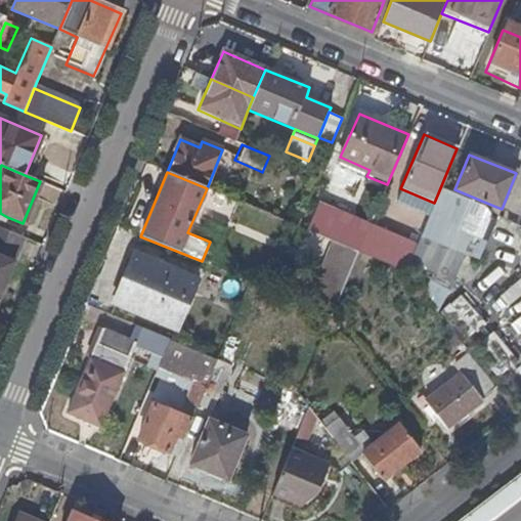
[(434,203),(400,188),(395,202),(428,216),(434,203)]
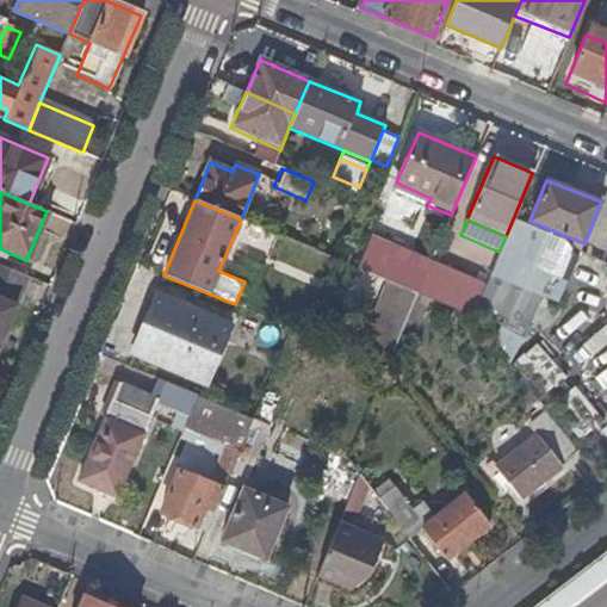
[(581,254),(584,243),(573,239),(569,249),(581,254)]
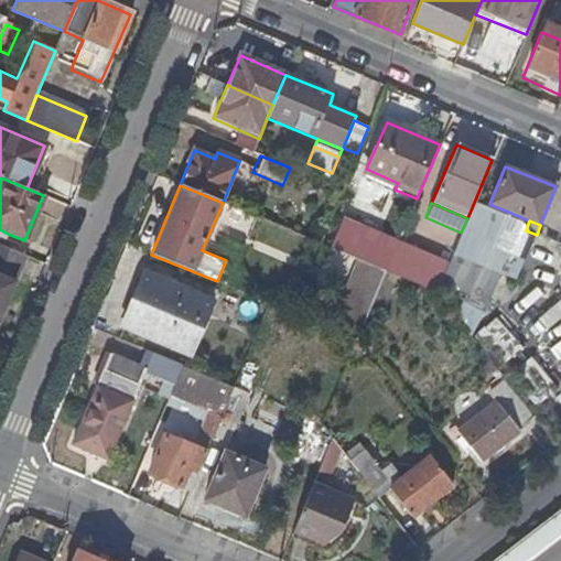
[(367,263),(386,271),(395,249),(377,241),(367,263)]
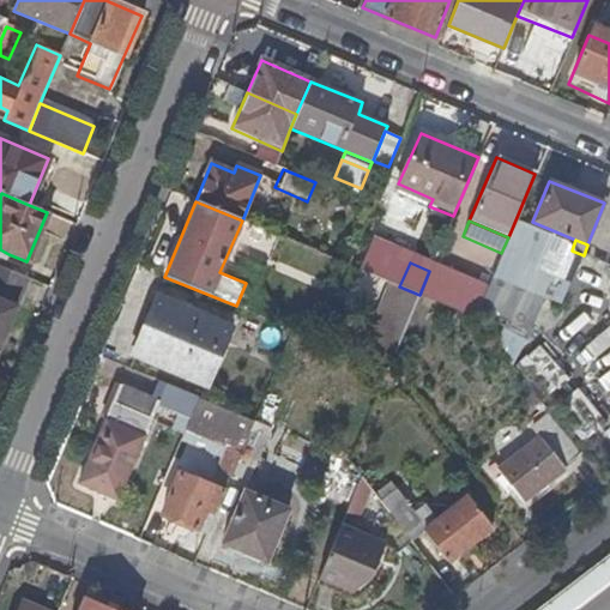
[(0,267),(0,336),(24,278),(0,267)]
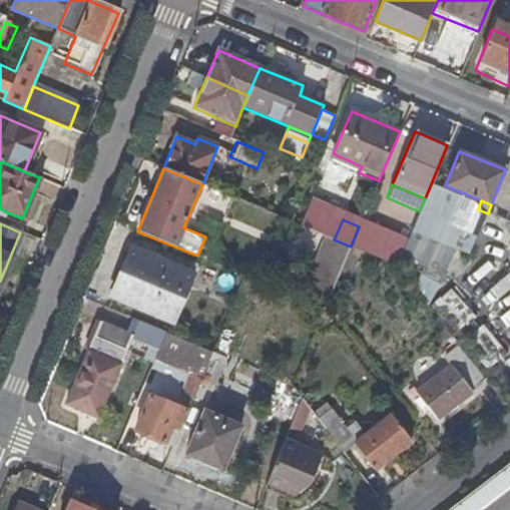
[(359,226),(351,246),(363,251),(396,266),(406,242),(361,223),(359,226)]
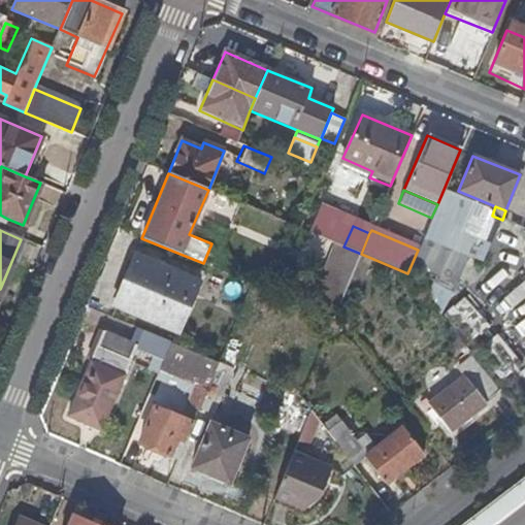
[(418,250),(407,273),(451,292),(467,254),(424,236),(418,250)]
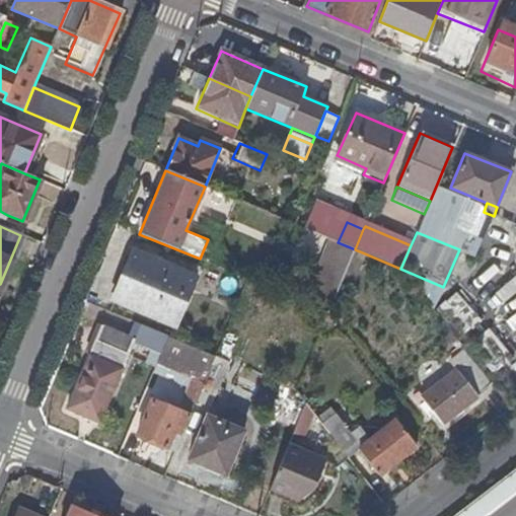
[(342,279),(355,249),(338,242),(329,239),(303,301),(327,311),(342,279)]
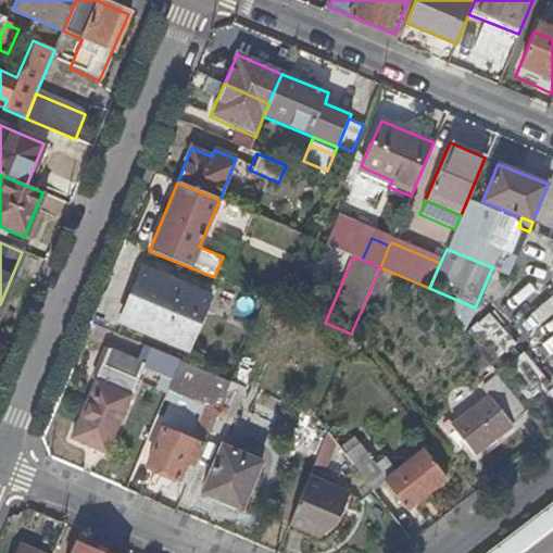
[(393,273),(380,267),(366,299),(379,304),(393,273)]
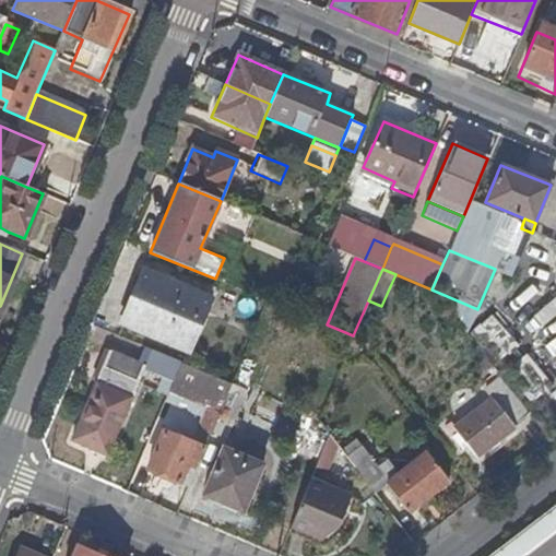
[(210,300),(141,270),(120,319),(189,350),(210,300)]
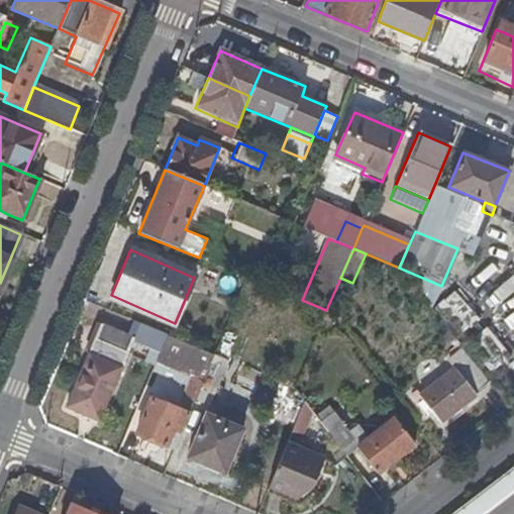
[(443,302),(468,328),(485,312),(460,286),(443,302)]
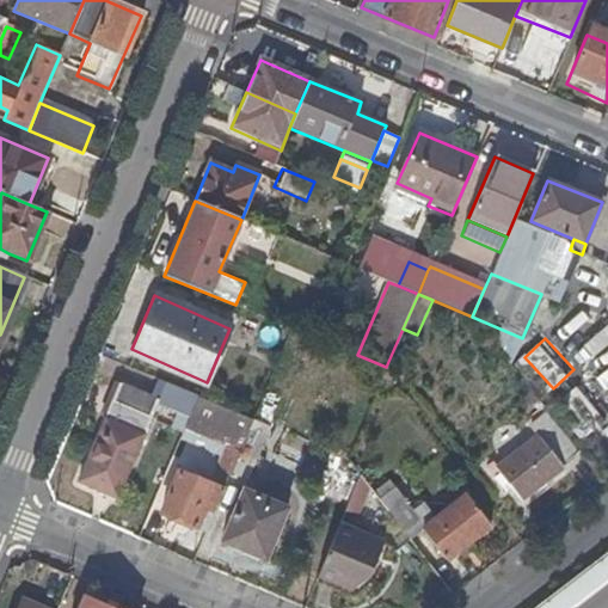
[(184,409),(191,391),(165,380),(158,398),(184,409)]
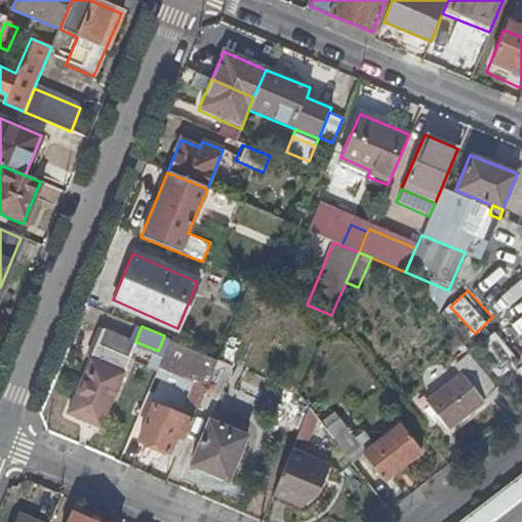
[(104,417),(135,342),(102,327),(68,411),(86,419),(89,412),(104,417)]
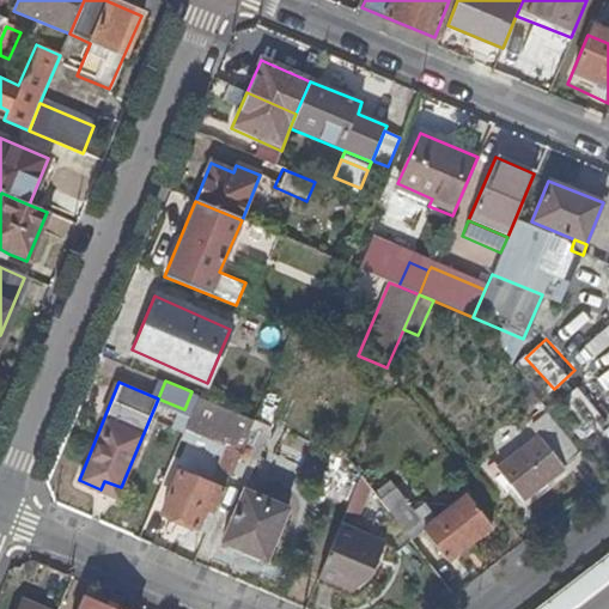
[(579,409),(596,406),(591,384),(574,388),(579,409)]
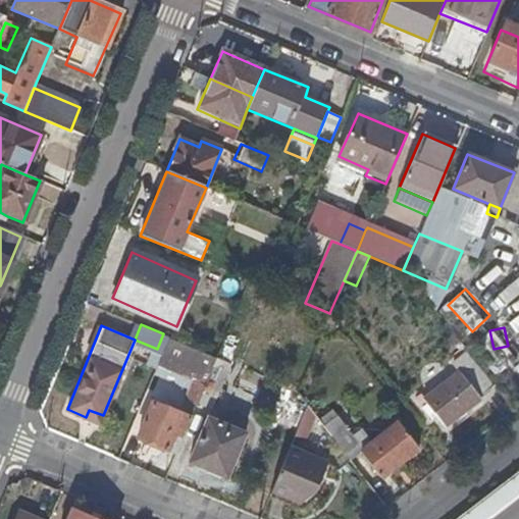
[(157,349),(148,371),(191,390),(187,400),(191,402),(189,407),(195,409),(197,403),(216,356),(163,333),(157,349)]
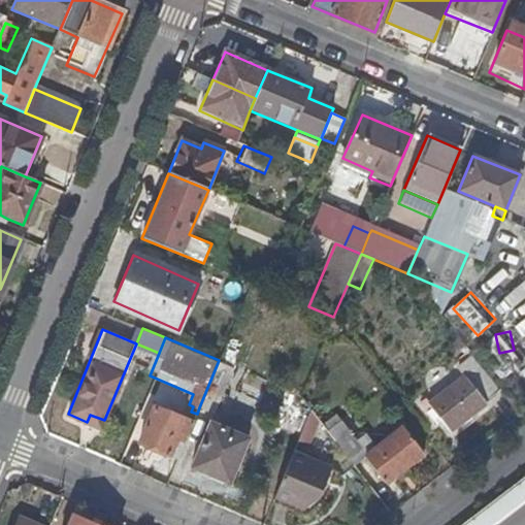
[(219,360),(199,407),(214,413),(233,366),(219,360)]
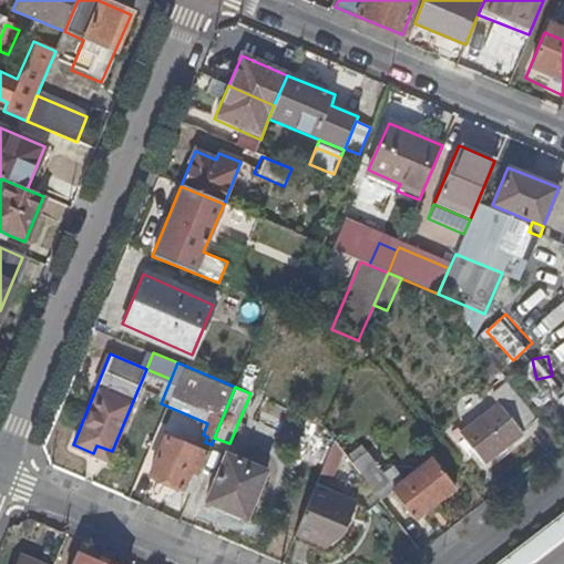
[(459,434),(482,465),(524,433),(523,431),(534,422),(514,397),(502,407),(499,402),(459,434)]
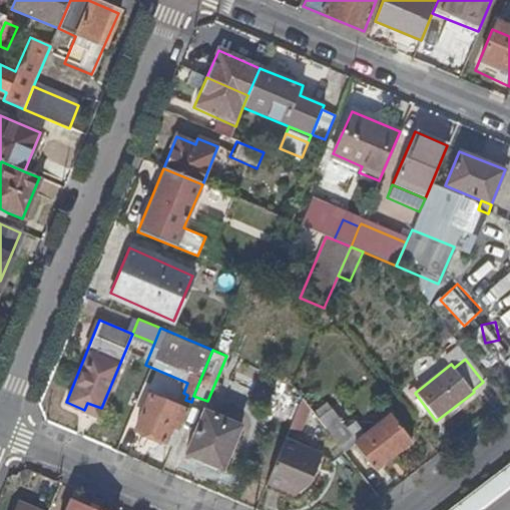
[(146,462),(163,469),(187,411),(149,395),(135,429),(156,438),(146,462)]
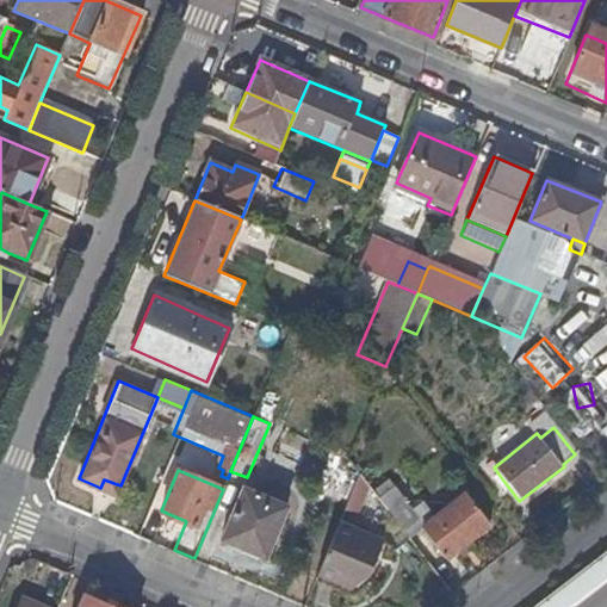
[(370,483),(359,470),(342,509),(357,515),(370,483)]
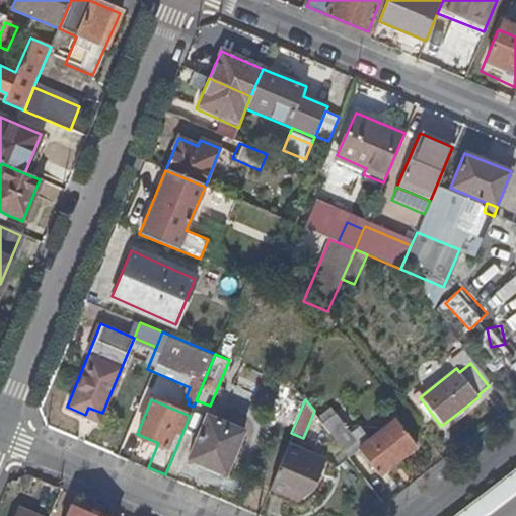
[(88,408),(85,415),(99,421),(102,413),(88,408)]
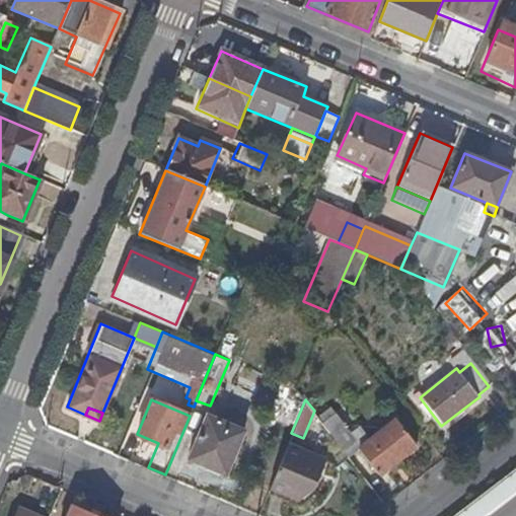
[(335,410),(321,421),(349,455),(359,447),(379,474),(418,444),(396,417),(370,437),(359,423),(351,430),(335,410)]
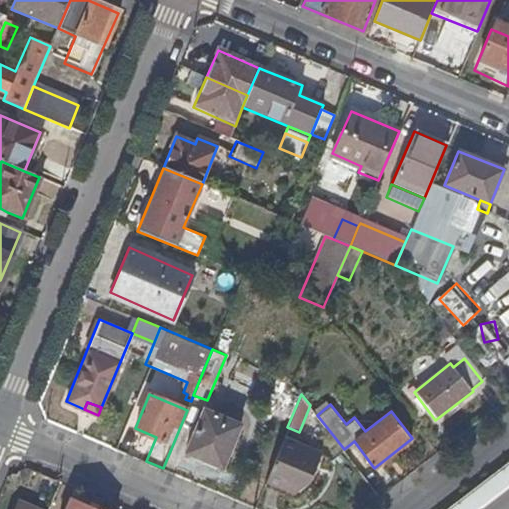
[(241,425),(203,410),(186,453),(224,468),(241,425)]
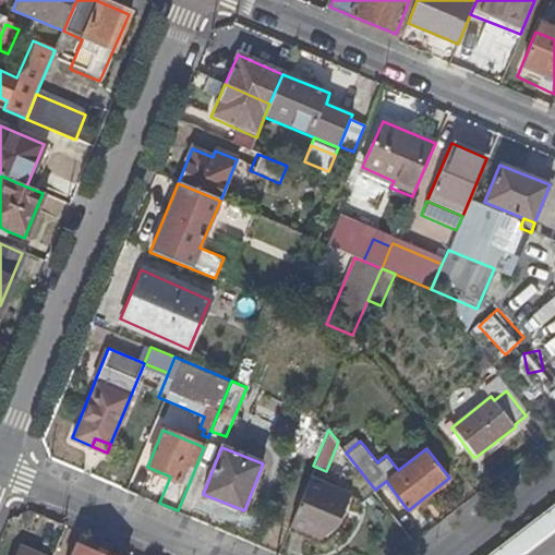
[(311,472),(289,525),(317,537),(324,519),(336,523),(350,489),(311,472)]
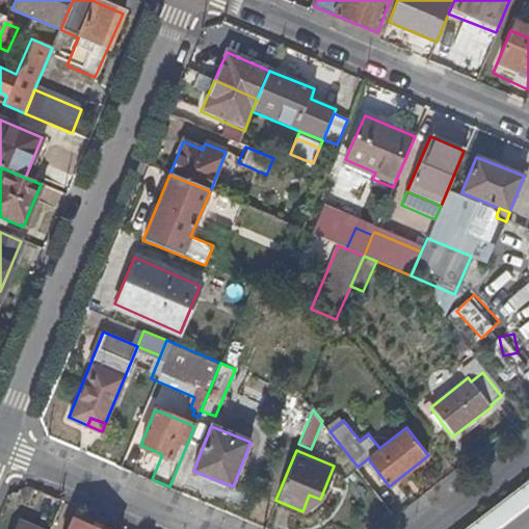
[(103,528),(78,519),(73,528),(103,528)]
